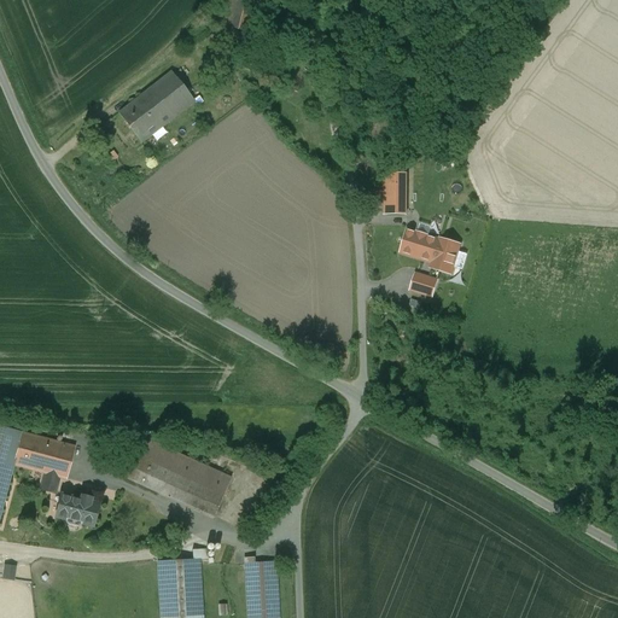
[(261,7),(233,0),(226,0),(220,25),(254,34),(261,7)]
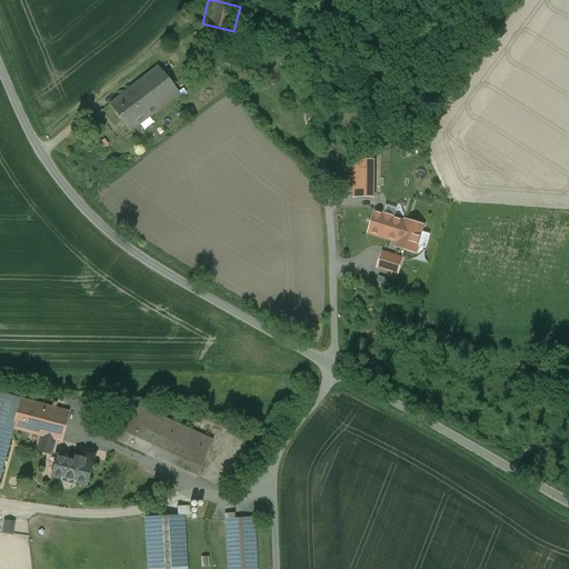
[(178,93),(158,68),(139,82),(159,108),(178,93)]
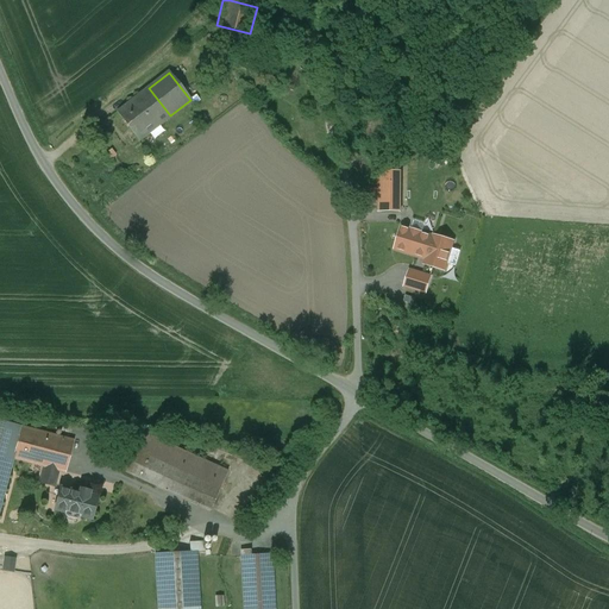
[(149,88),(119,111),(117,113),(138,140),(140,139),(140,138),(170,115),(149,88)]
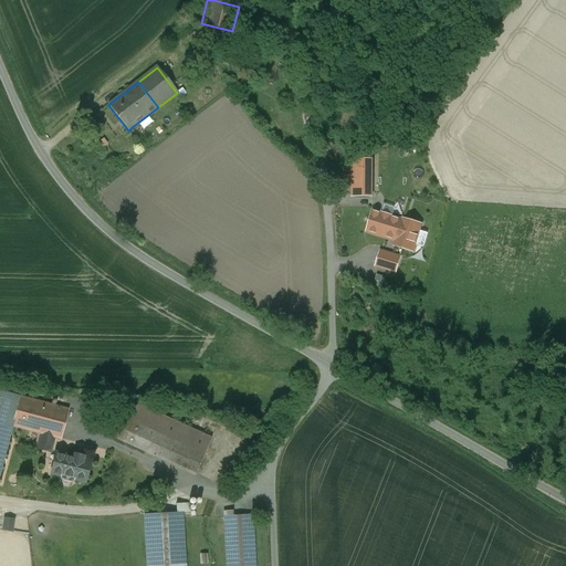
[(416,139),(409,135),(401,150),(408,154),(416,139)]
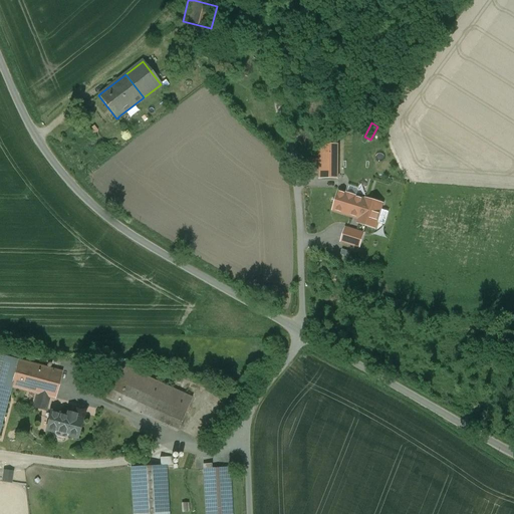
[(324,145),(319,145),(319,179),(337,179),(337,145),(324,145)]
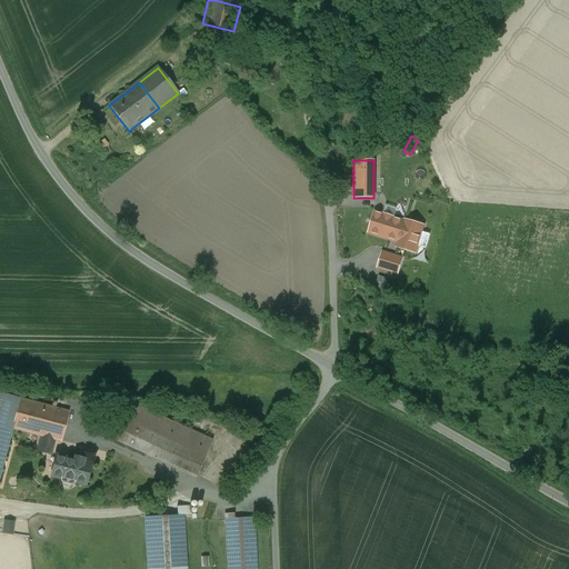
[(405,222),(375,212),(369,232),(399,241),(397,247),(415,252),(422,227),(405,221),(405,222)]
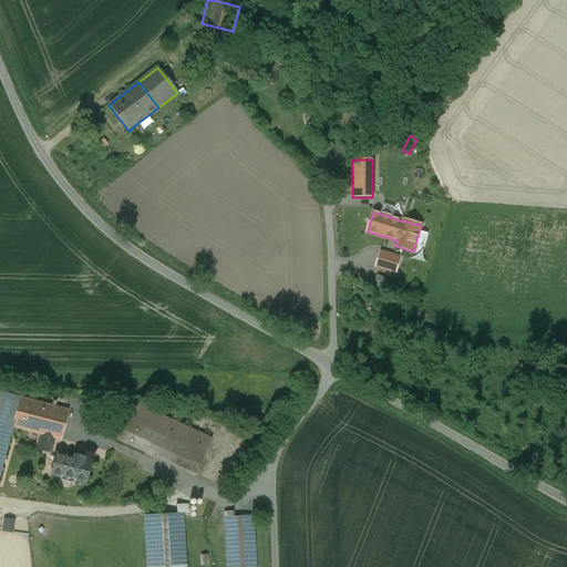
[(401,258),(382,253),(377,266),(397,272),(401,258)]
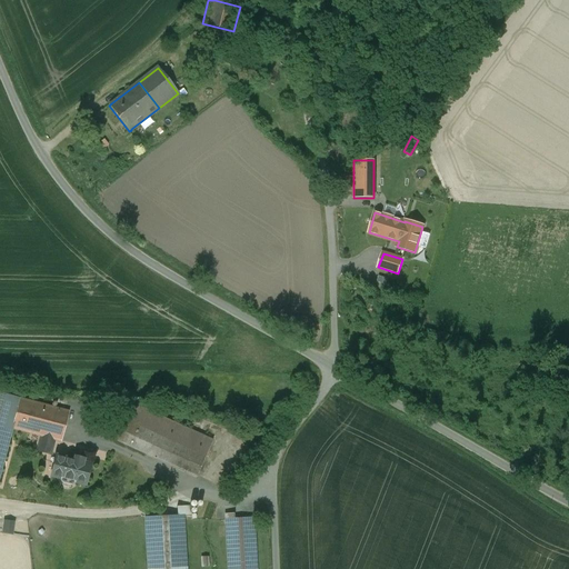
[(445,271),(438,270),(435,282),(440,285),(445,271)]
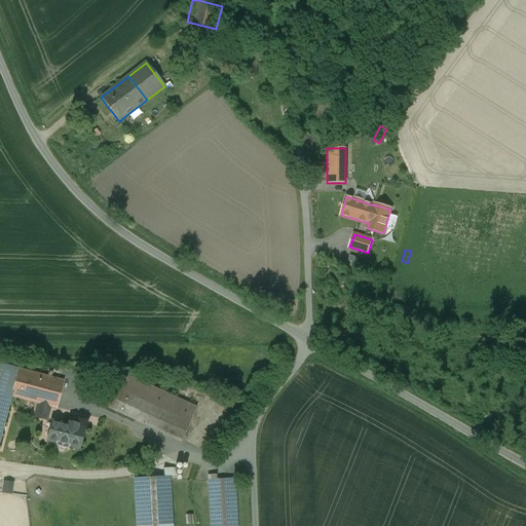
[(0,364),(0,436),(10,396),(17,369),(0,364)]
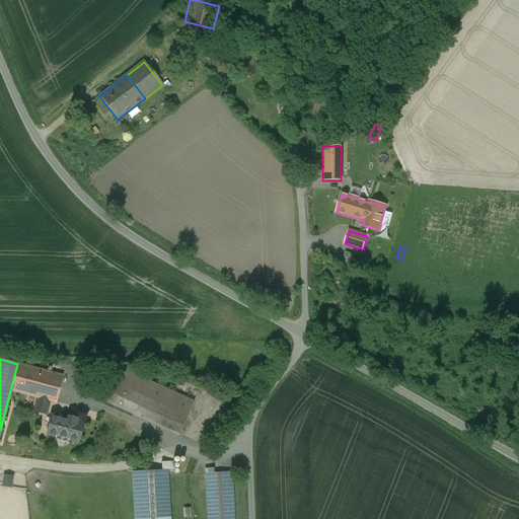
[(62,376),(17,364),(10,390),(38,397),(49,400),(55,402),(62,376)]
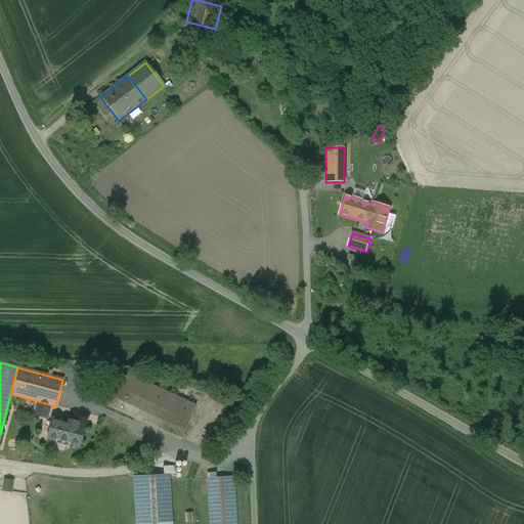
[(195,406),(120,372),(104,406),(115,410),(127,382),(145,390),(141,399),(188,422),(195,406)]
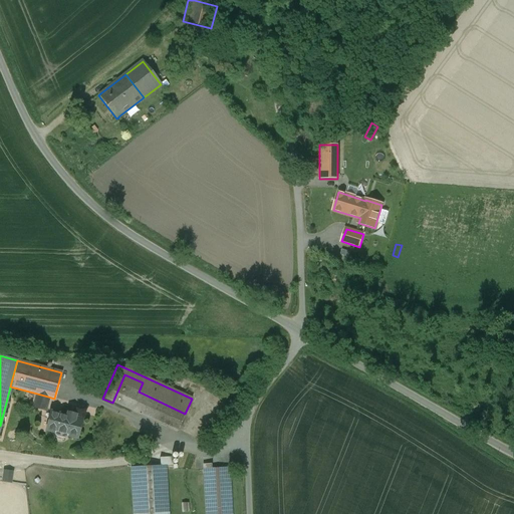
[(143,382),(124,374),(112,403),(131,411),(139,392),(143,382)]
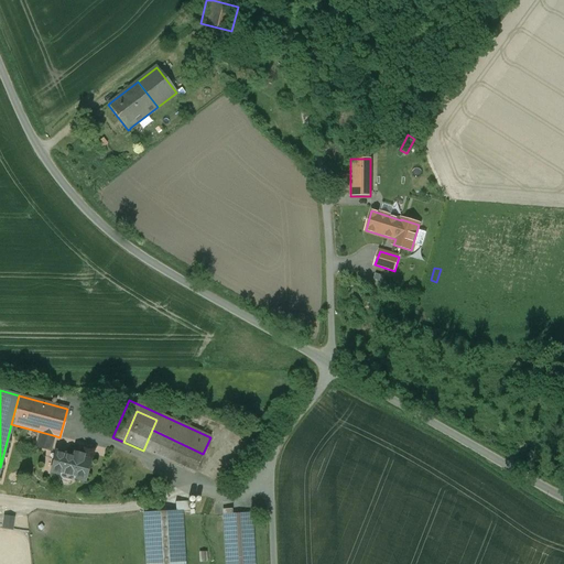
[(203,454),(152,430),(143,451),(194,474),(203,454)]
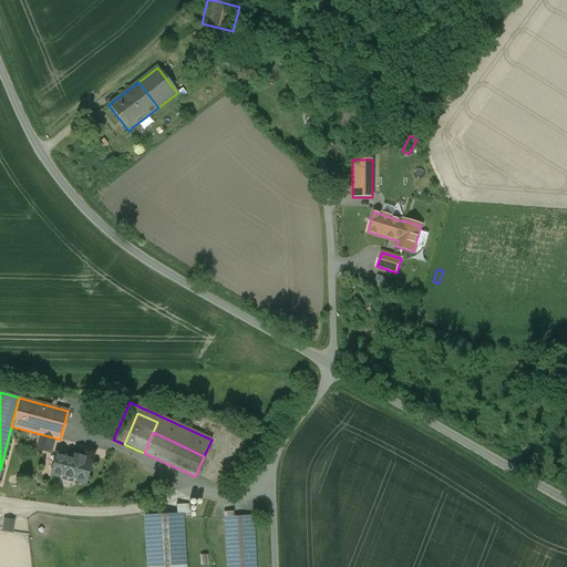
[(53,437),(41,434),(38,450),(50,453),(53,437)]
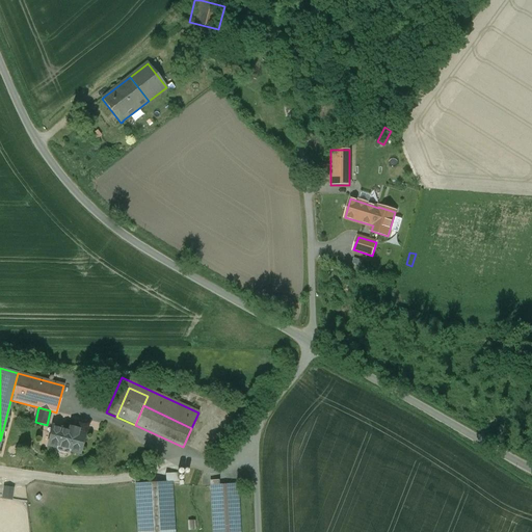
[(69,431),(60,429),(53,427),(52,426),(47,446),(48,446),(56,448),(55,449),(57,452),(67,454),(70,453),(70,451),(78,453),(79,454),(84,434),(83,434),(77,433),(78,429),(77,429),(71,428),(70,427),(69,431)]
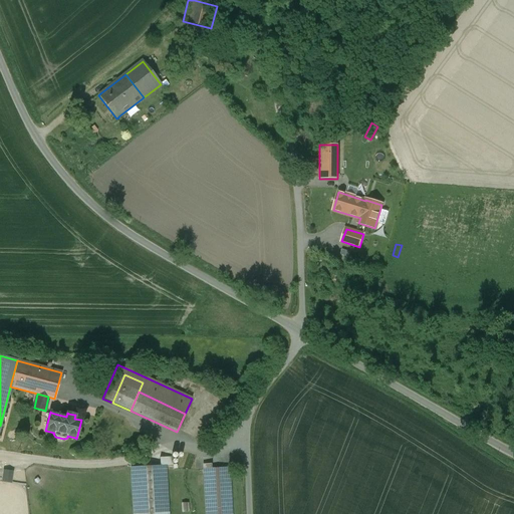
[(161,466),(133,467),(135,513),(167,513),(165,470),(165,466),(171,466),(171,458),(160,458),(161,466)]
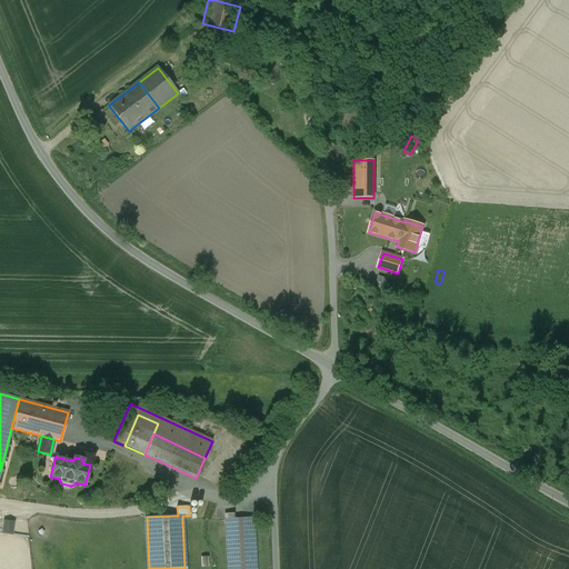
[(256,568),(252,518),(235,519),(235,513),(227,515),(227,522),(229,568),(256,568)]
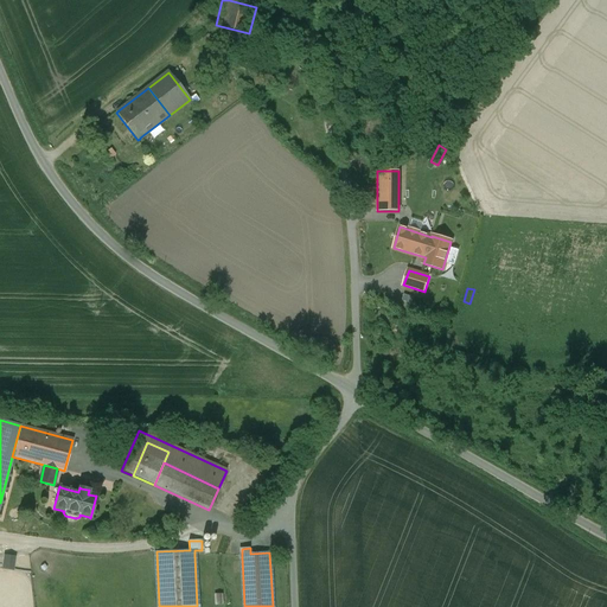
[(4,555),(2,569),(12,570),(13,556),(4,555)]
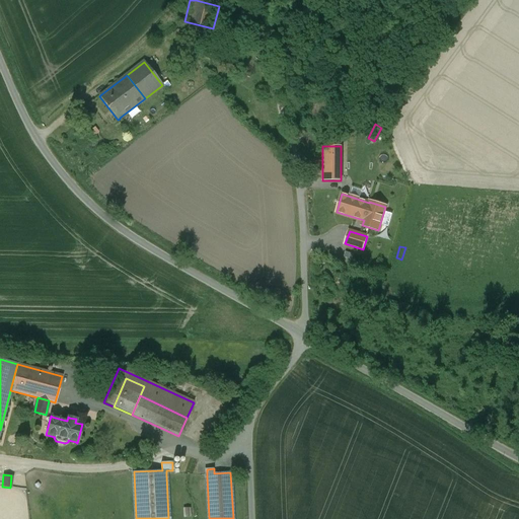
All buildings are outlined.
